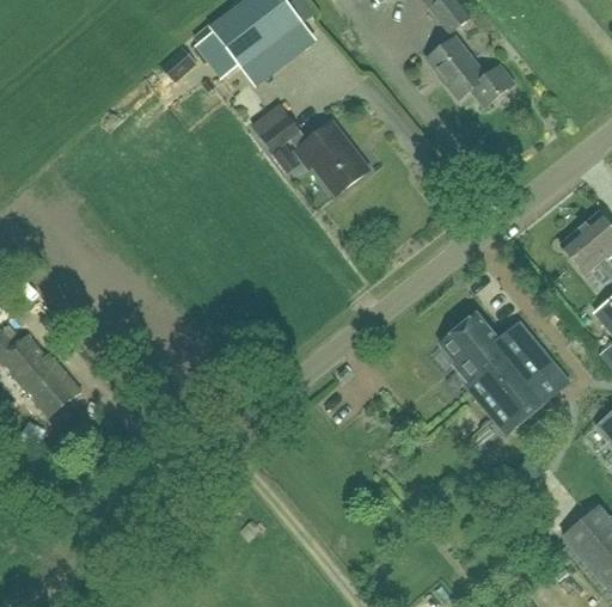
[(227,48),(242,67),(303,20),(286,0),(242,0),(209,25),(215,32),(196,48),(208,62),(227,48)]
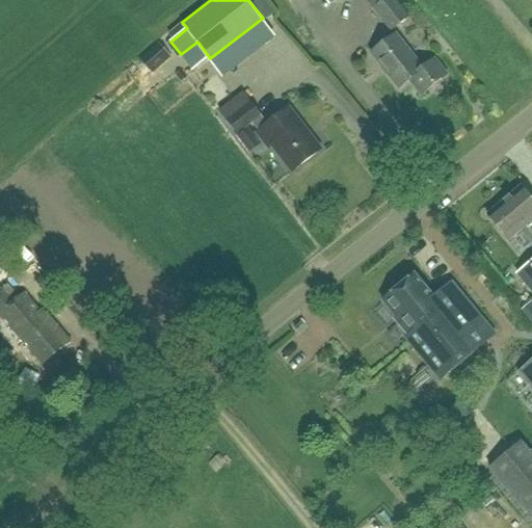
[(389,29),(408,14),(397,0),(378,0),(372,5),(389,29)]
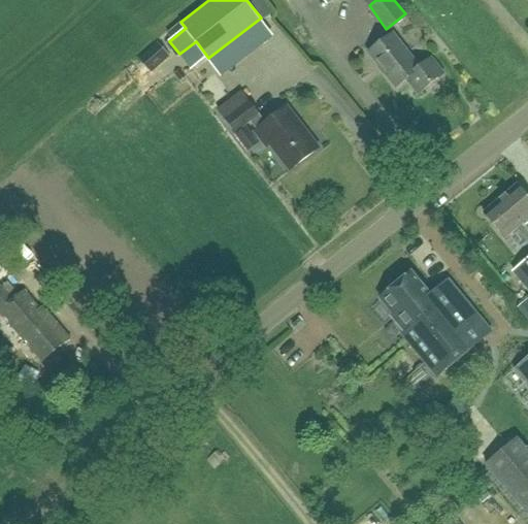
[(430,56),(419,66),(392,32),(368,52),(395,86),(406,77),(417,92),(442,71),(430,56)]
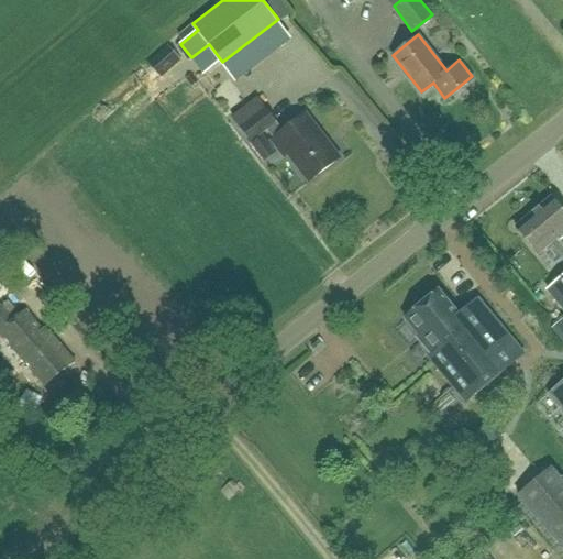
[(176,44),(155,62),(166,76),(188,58),(176,44)]
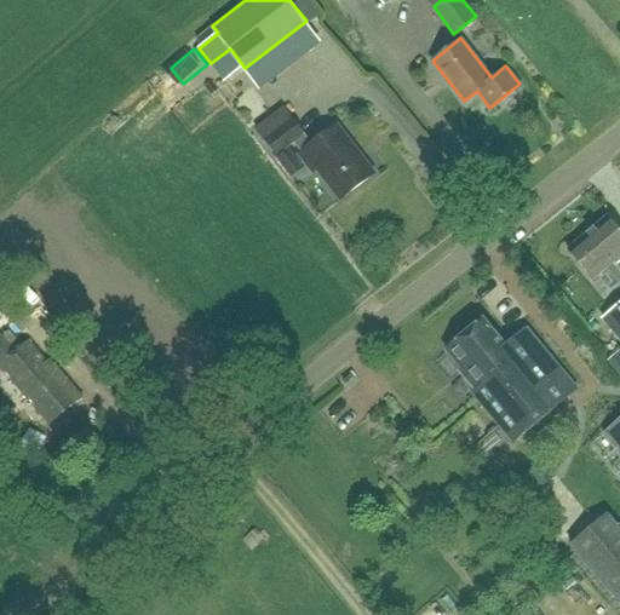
[(339,196),(372,172),(336,122),(309,143),(290,118),(264,137),(274,154),(292,141),(299,150),(298,150),(311,171),(316,167),(339,196)]
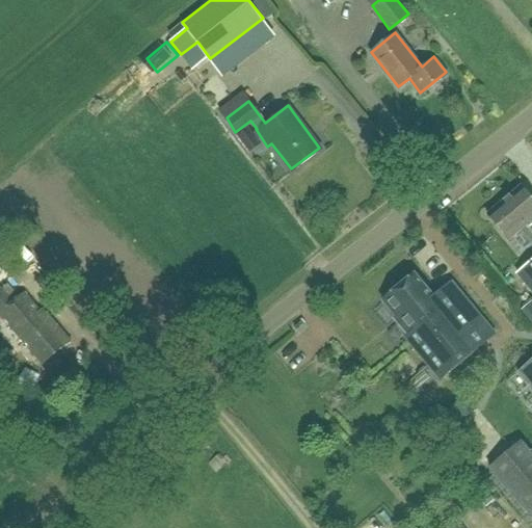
[(528,237),(531,234),(531,199),(521,184),(486,211),(507,237),(520,227),(528,237)]
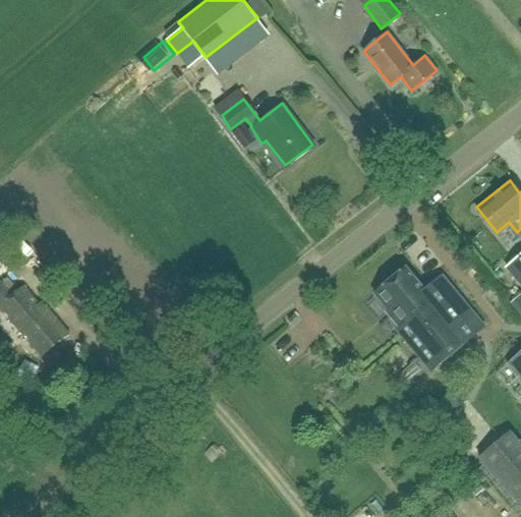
[(520,252),(506,266),(520,283),(520,252)]
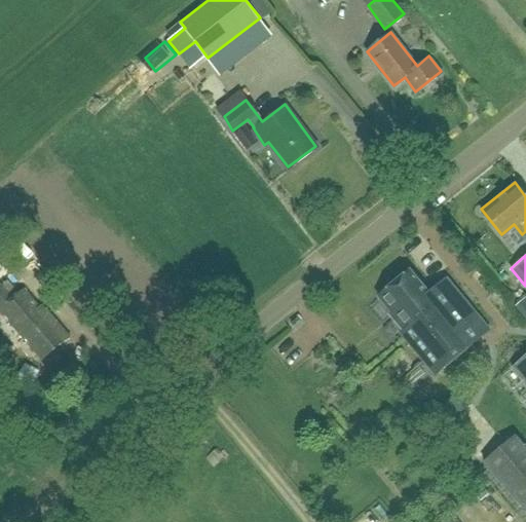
[(434,374),(489,328),(446,276),(429,290),(411,268),(380,295),(396,313),(391,317),(402,329),(399,331),(434,374)]
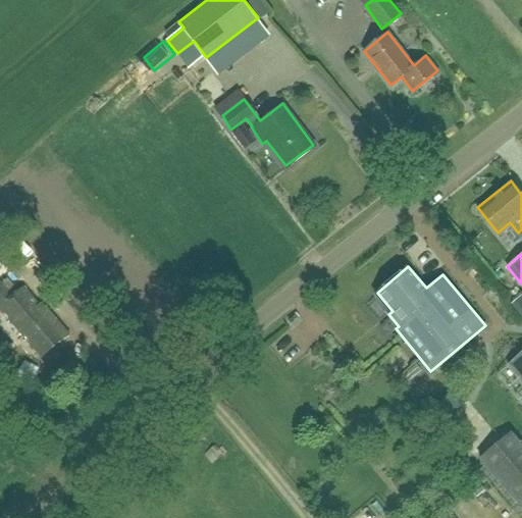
[(0,307),(40,355),(68,330),(45,304),(41,307),(23,287),(13,296),(0,278),(0,307)]
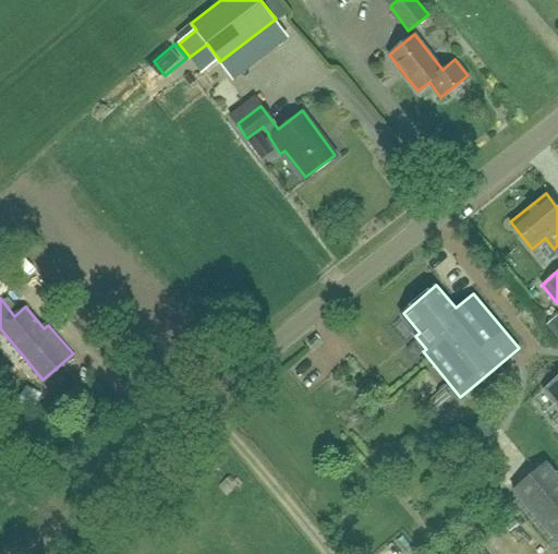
[(557,377),(546,388),(557,402),(557,377)]
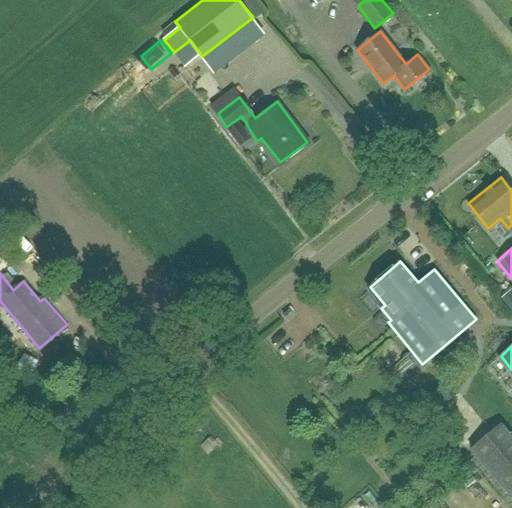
[(511,498),(511,436),(501,423),(470,449),(511,498)]
